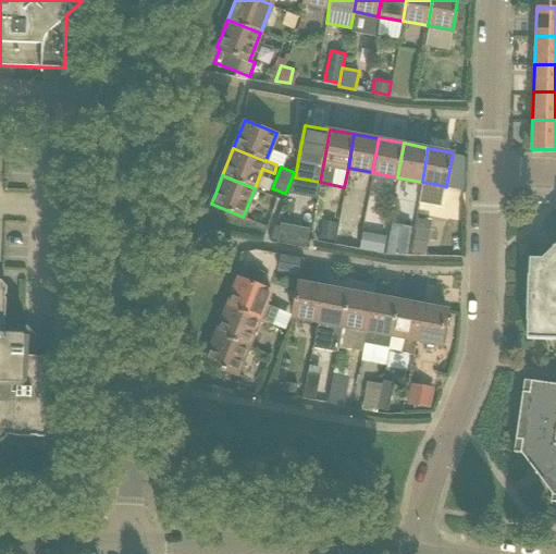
[(320,236),(334,239),(337,222),(322,220),(320,236)]
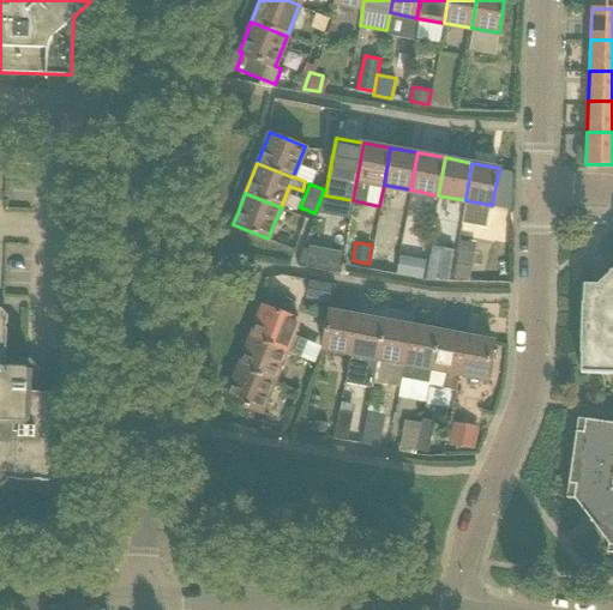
[(448,279),(454,248),(430,245),(425,276),(448,279)]
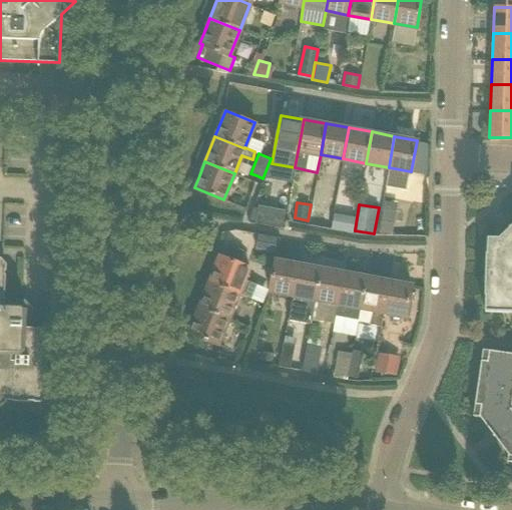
[(256,220),(284,225),(286,211),(258,206),(256,220)]
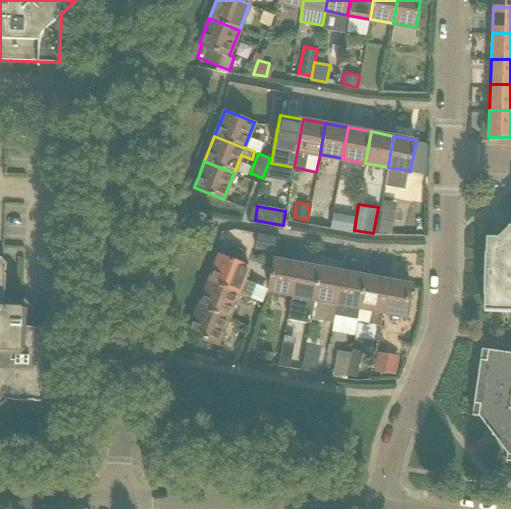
[(378,230),(391,232),(395,209),(382,207),(378,230)]
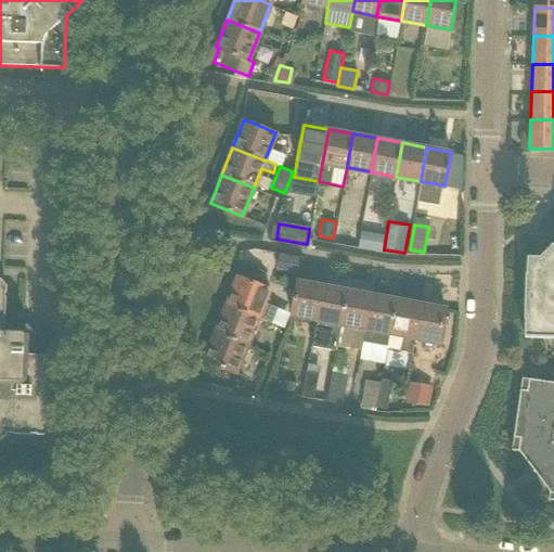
[(381,249),(383,238),(371,235),(369,247),(381,249)]
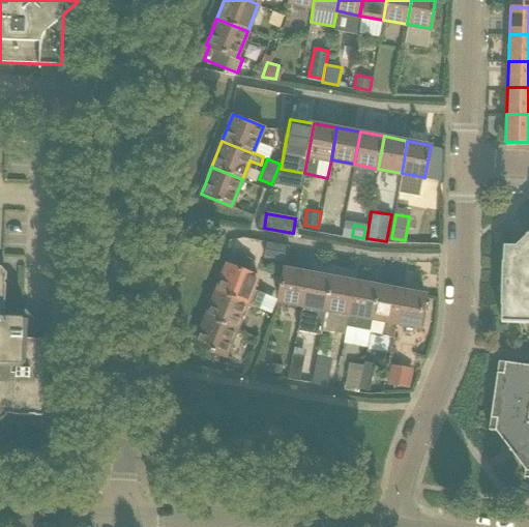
[(528,230),(515,244),(503,244),(502,261),(501,261),(500,304),(501,304),(500,321),(528,322),(528,230)]
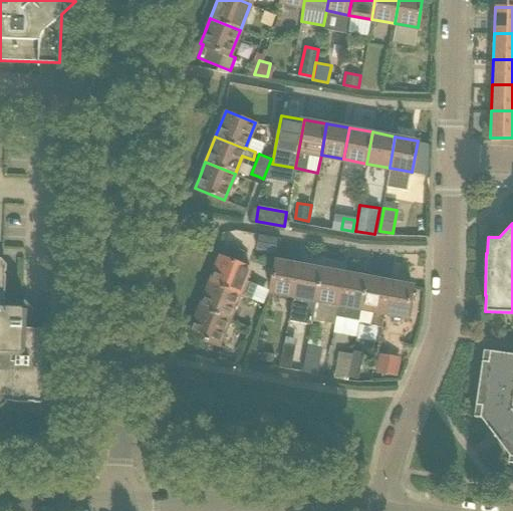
[(274,252),(277,238),(258,234),(256,248),(274,252)]
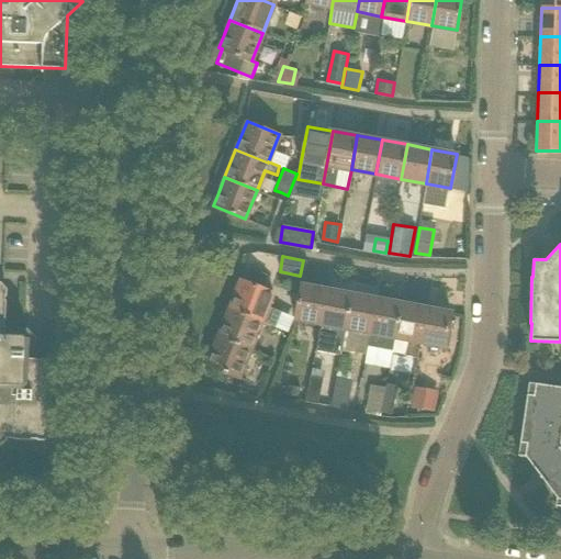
[(244,280),(261,287),(267,274),(249,266),(244,280)]
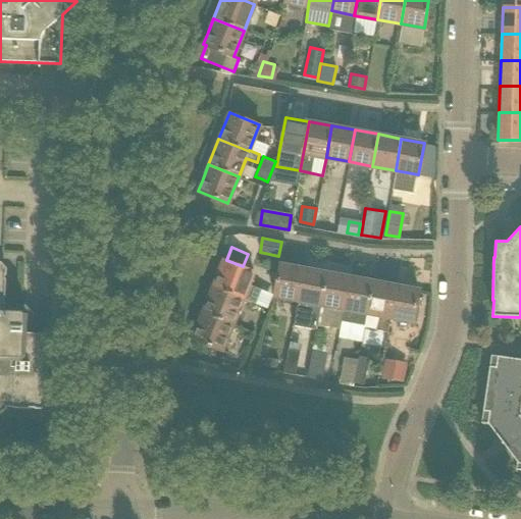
[(0,412),(1,413),(7,407),(42,409),(47,404),(50,339),(45,332),(27,332),(28,314),(22,309),(4,308),(6,266),(1,260),(0,259),(0,412)]
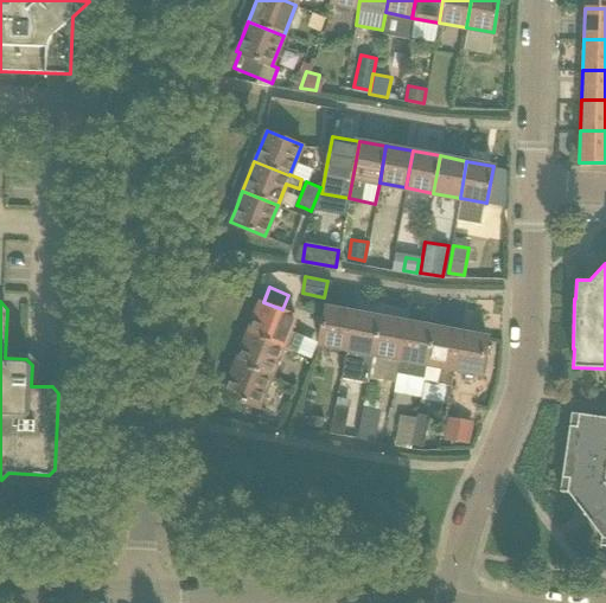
[(289,328),(295,315),(260,301),(248,332),(282,346),(298,351),(304,334),(289,328)]
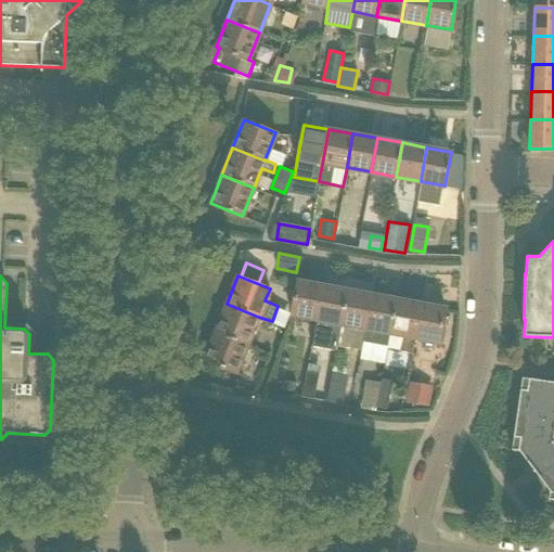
[(323,285),(297,280),(291,316),(317,320),(323,285)]
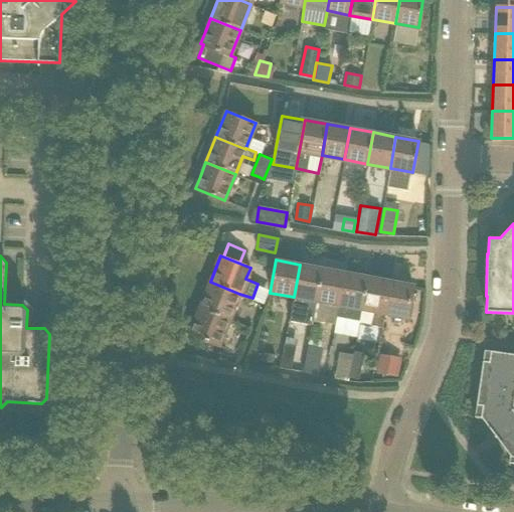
[(300,265),(294,297),(294,298),(316,302),(322,269),(300,265)]
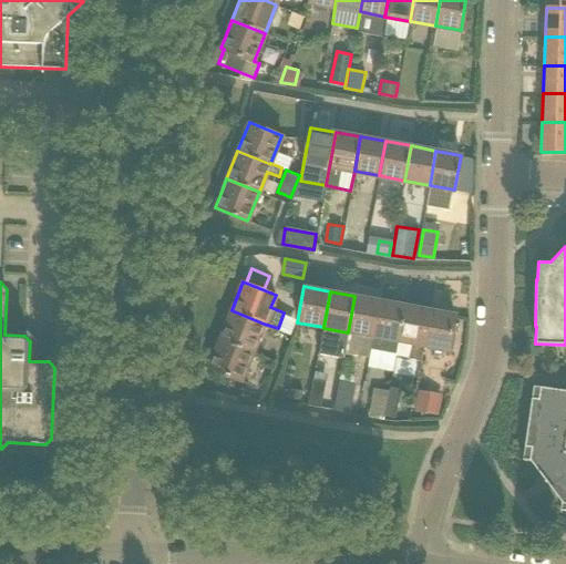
[(380,300),(354,296),(348,332),(372,337),(380,300)]
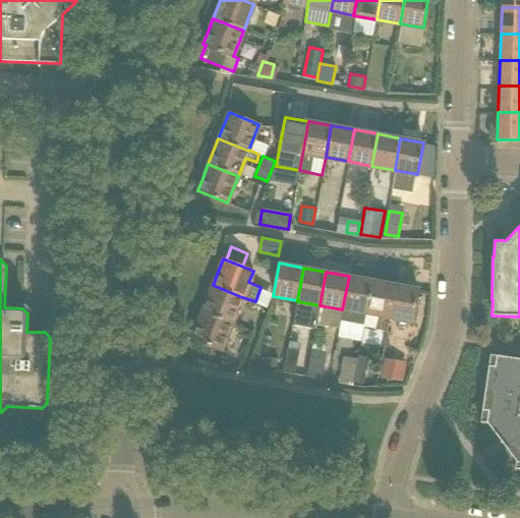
[(342,309),(341,319),(363,324),(364,321),(371,280),(349,276),(342,309)]
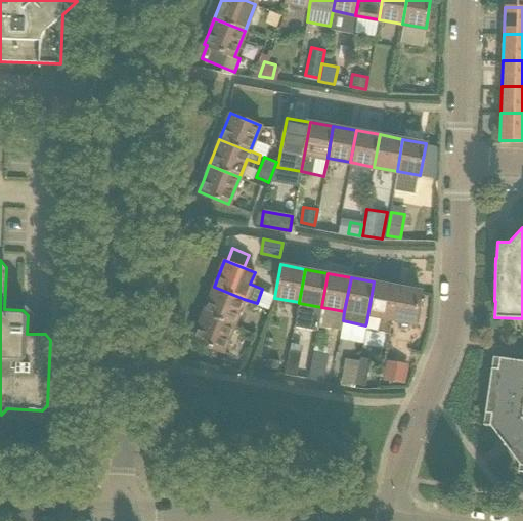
[(377,330),(388,332),(391,317),(397,286),(374,281),(366,322),(365,326),(365,328),(377,329),(377,330)]
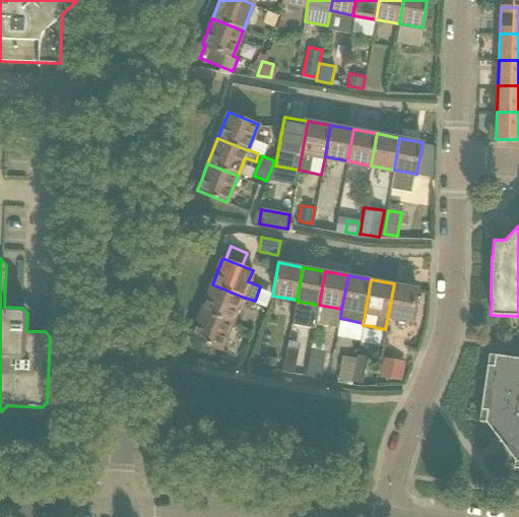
[(417,288),(416,288),(394,283),(388,315),(411,319),(417,288)]
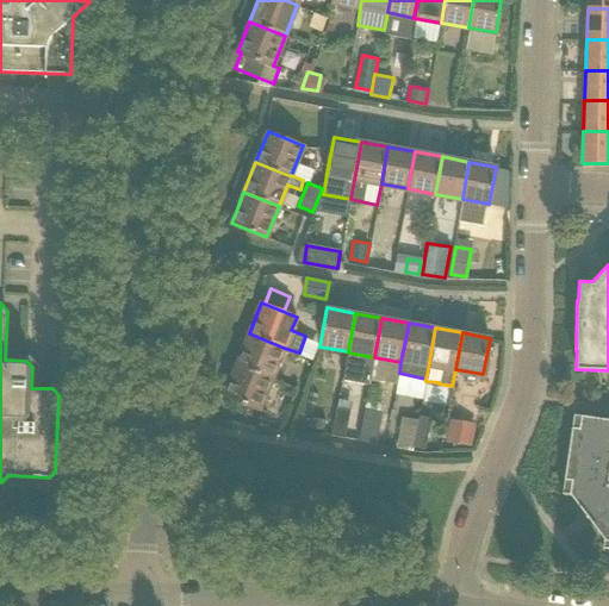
[(272,378),(284,348),(249,333),(236,363),(272,378)]
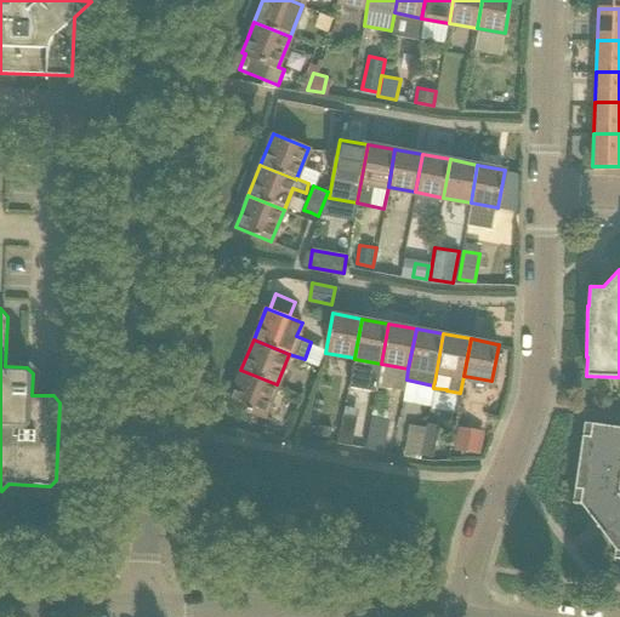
[(240,370),(234,387),(228,401),(265,416),(277,384),(240,370)]
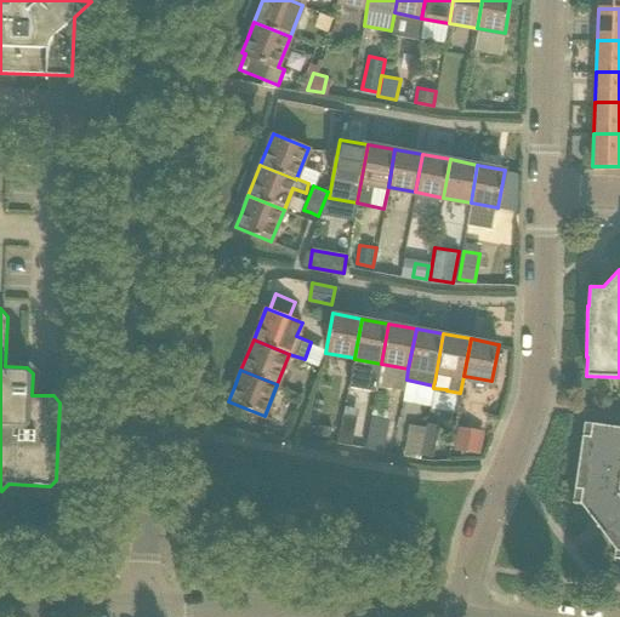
[(352,445),(357,416),(342,413),(337,443),(352,445)]
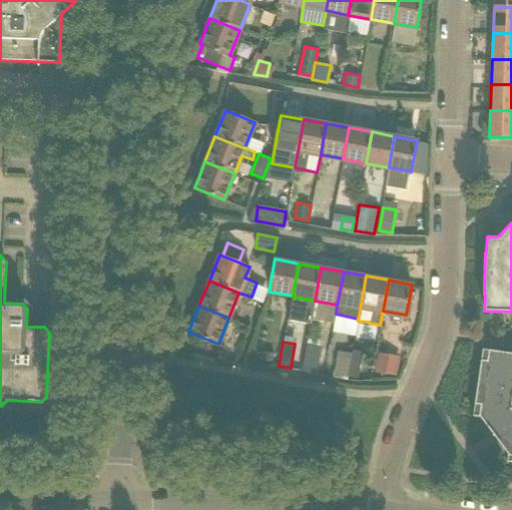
[(302,369),(316,372),(317,368),(319,368),(321,354),(319,354),(321,345),(308,342),(307,351),(305,364),(303,363),(302,369)]
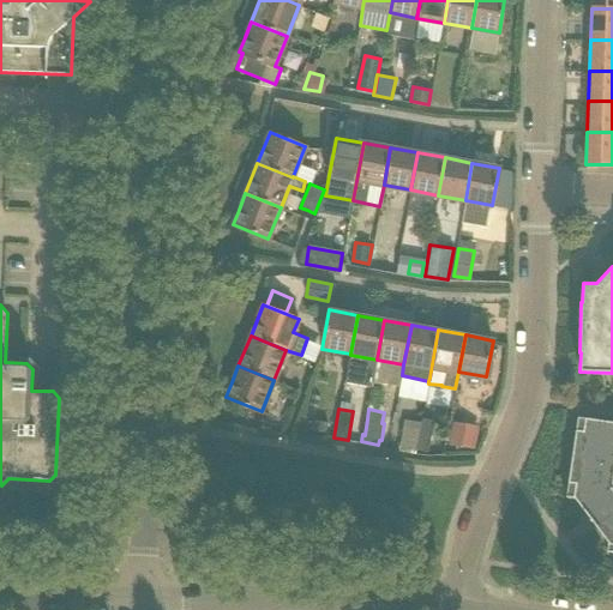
[(421,417),(421,421),(416,448),(427,451),(432,427),(433,420),(421,417)]
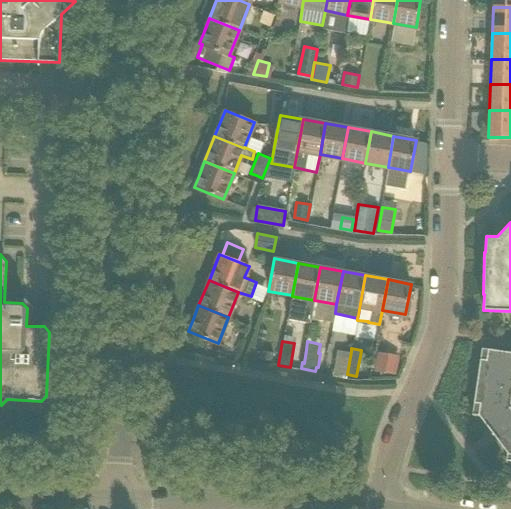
[(510,351),(481,348),(472,414),(478,415),(493,434),(496,438),(510,426),(510,408),(510,407),(510,402),(510,351)]
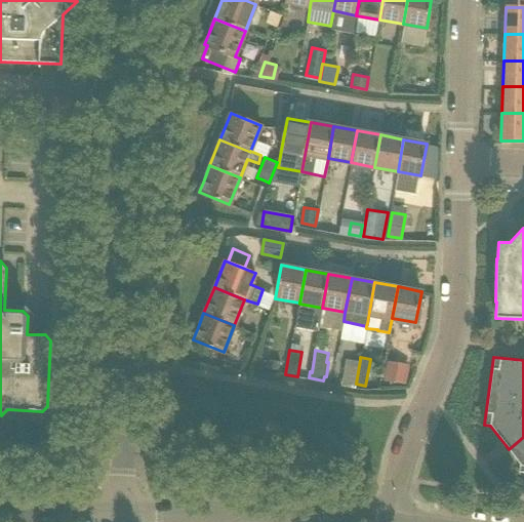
[(280,360),(267,358),(266,366),(278,369),(280,360)]
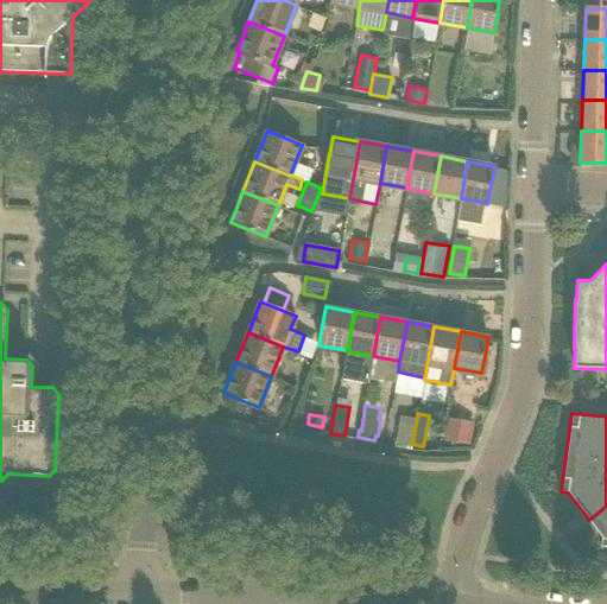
[(417,417),(400,414),(396,440),(412,444),(417,417)]
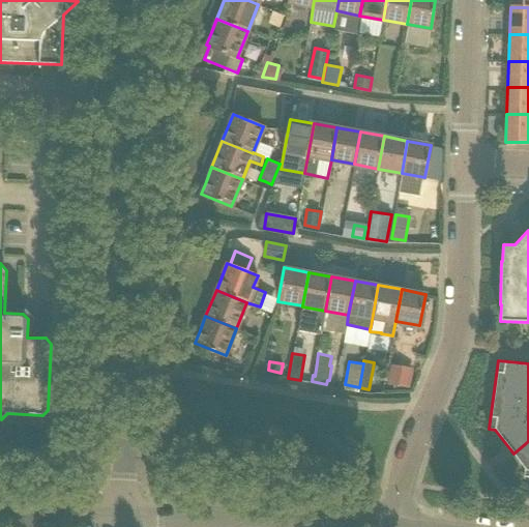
[(390,363),(387,383),(408,387),(412,368),(390,363)]
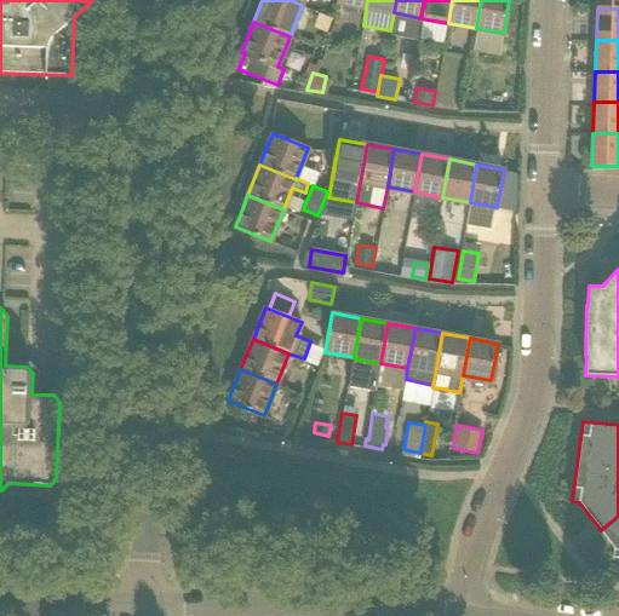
[(618,516),(601,530),(613,547),(612,556),(618,557),(618,516)]
